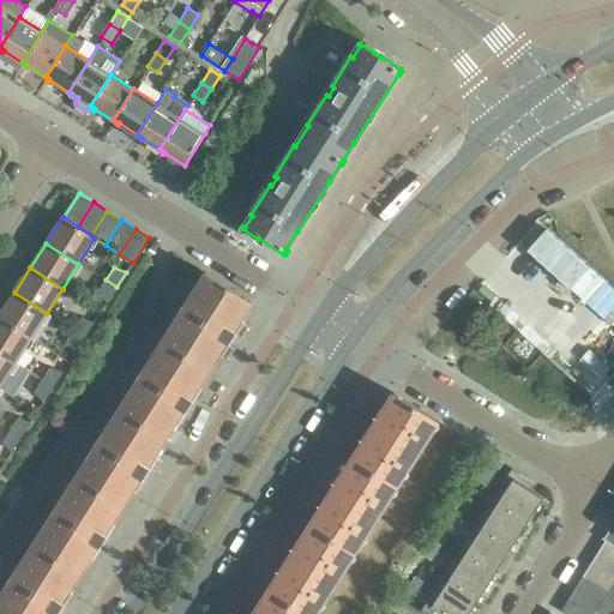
[(253,302),(206,274),(163,342),(209,371),(253,302)]
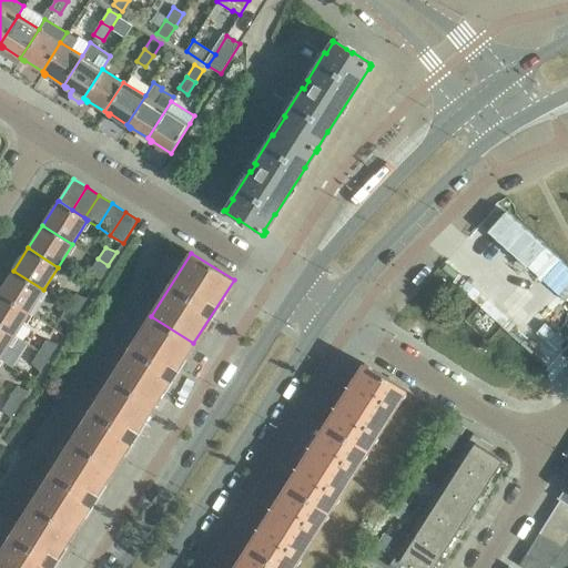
[(99,279),(108,265),(98,259),(90,271),(99,279)]
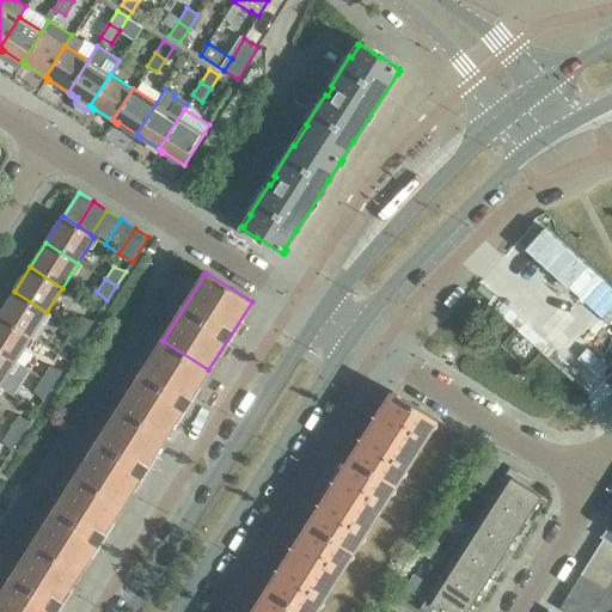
[(14,292),(0,313),(0,318),(31,337),(47,312),(14,292)]
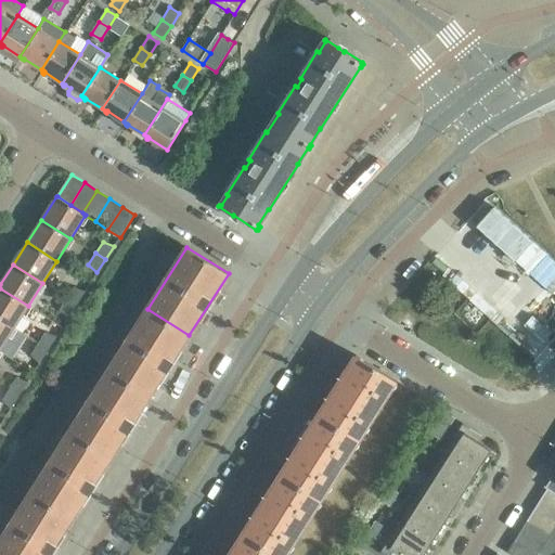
[(77,305),(85,292),(74,287),(66,298),(77,305)]
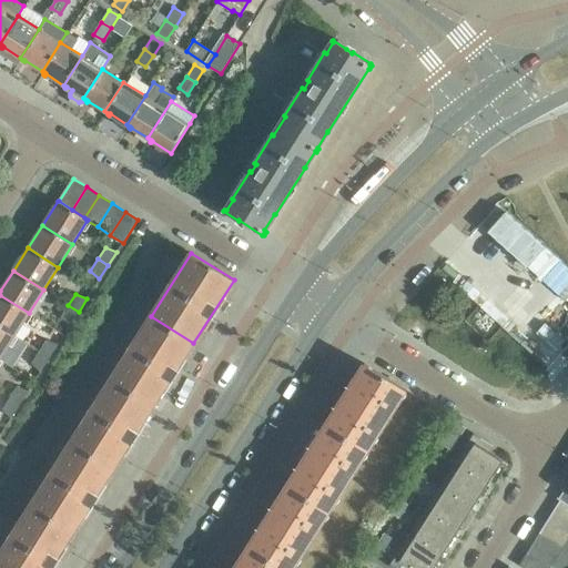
[(0,327),(13,336),(29,313),(0,295),(0,327)]
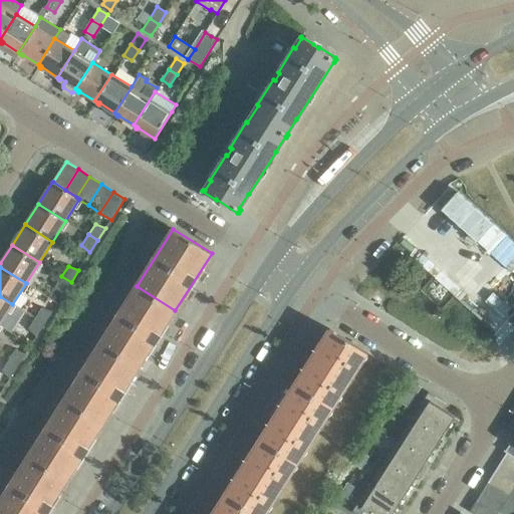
[(63,294),(71,282),(61,276),(55,286),(63,294)]
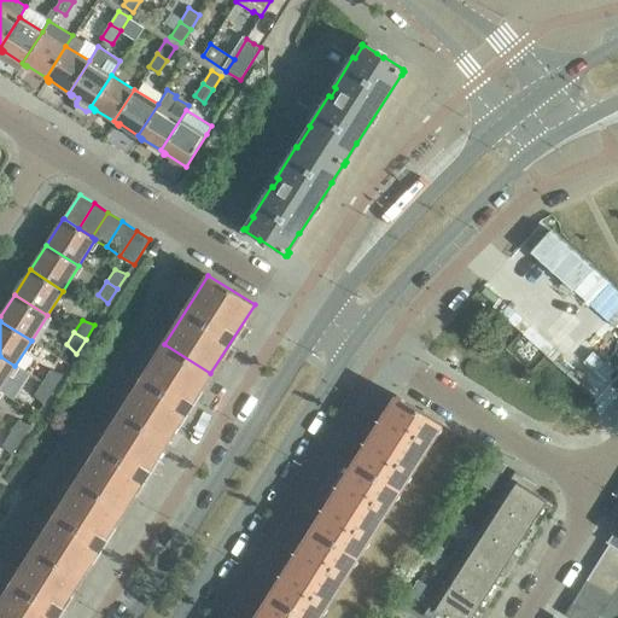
[(164,344),(121,412),(168,442),(210,373),(164,344)]
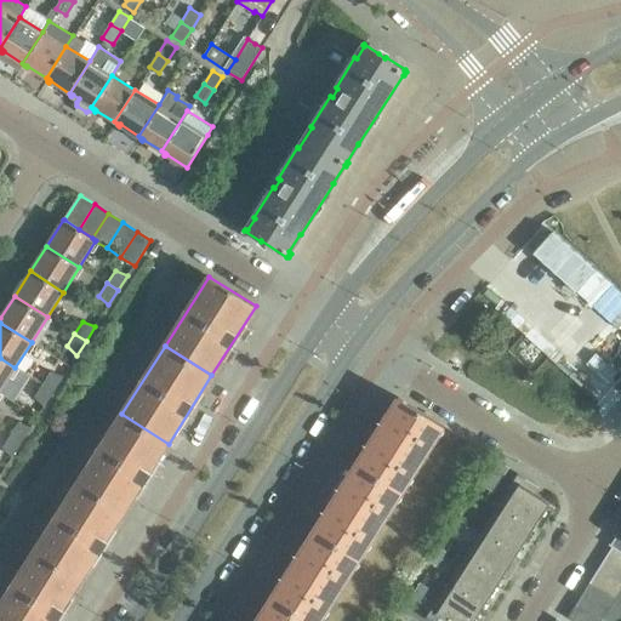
[(0,358),(0,391),(15,368),(0,358)]
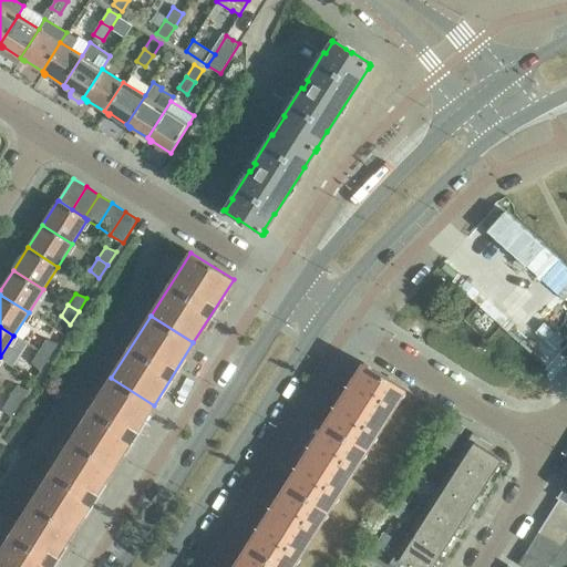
[(49,358),(58,343),(47,339),(39,351),(49,358)]
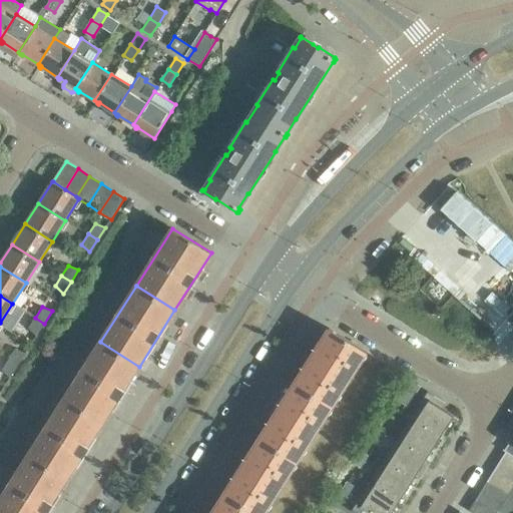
[(36,336),(44,324),(35,318),(28,328),(36,336)]
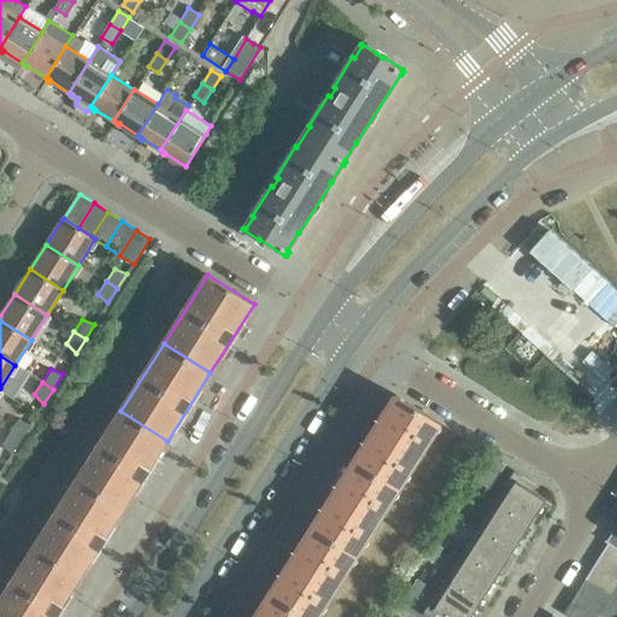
[(440,423),(395,395),(376,424),(381,428),(375,436),(370,434),(352,462),(398,491),(440,423)]
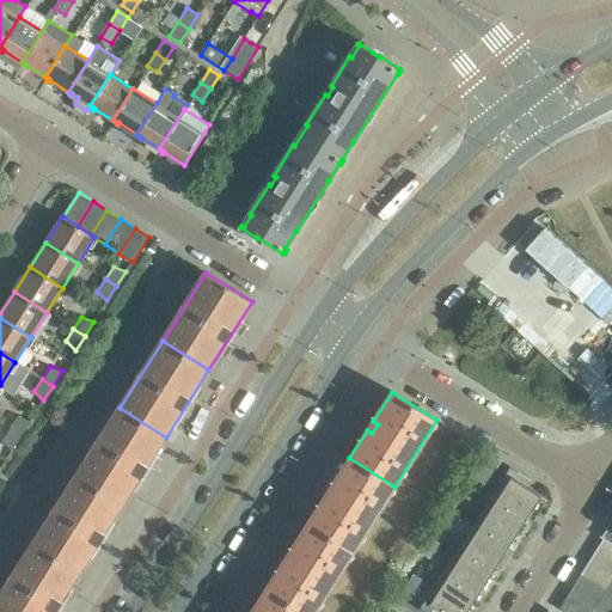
[(123,505),(166,438),(120,408),(77,476),(123,505)]
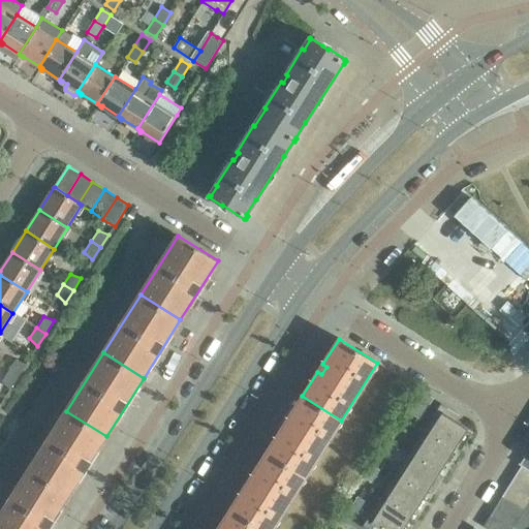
[(16,360),(9,371),(19,377),(27,364),(16,360)]
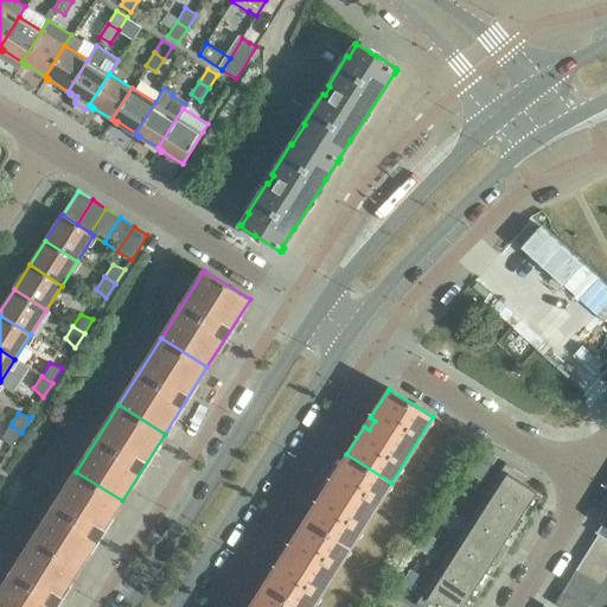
[(12,447),(21,433),(11,426),(2,438),(12,447)]
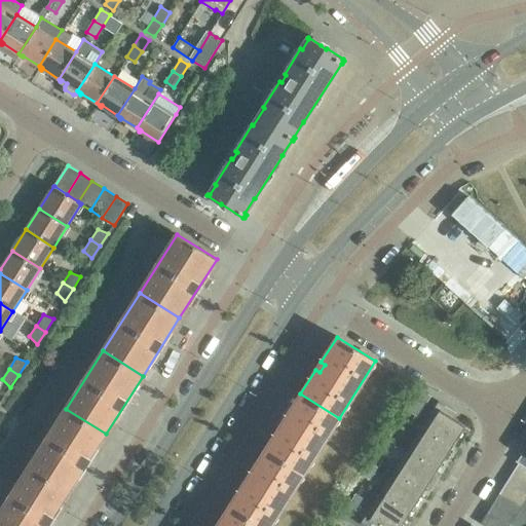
[(279,425),(264,450),(303,475),(339,418),(300,393),(285,418),(289,420),(284,428),(279,425)]
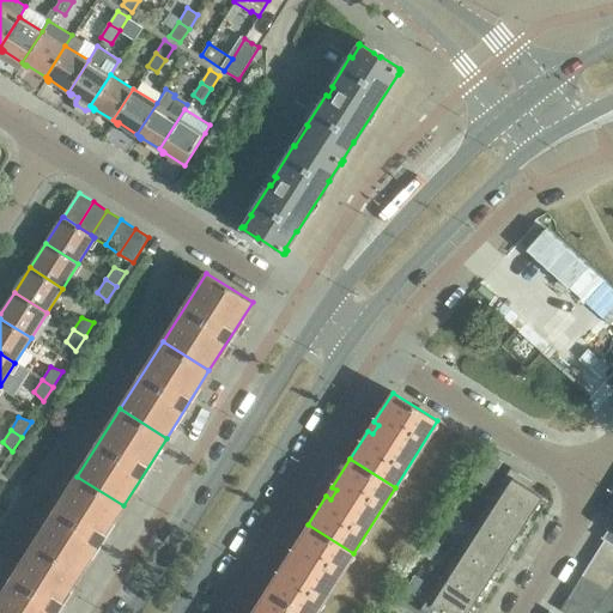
[(514,552),(547,499),(528,487),(532,481),(510,467),(505,474),(510,478),(478,529),(514,552)]
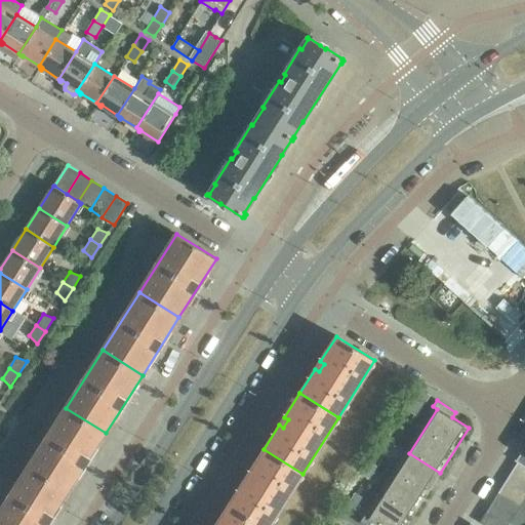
[(69,491),(106,433),(66,408),(29,466),(69,491)]
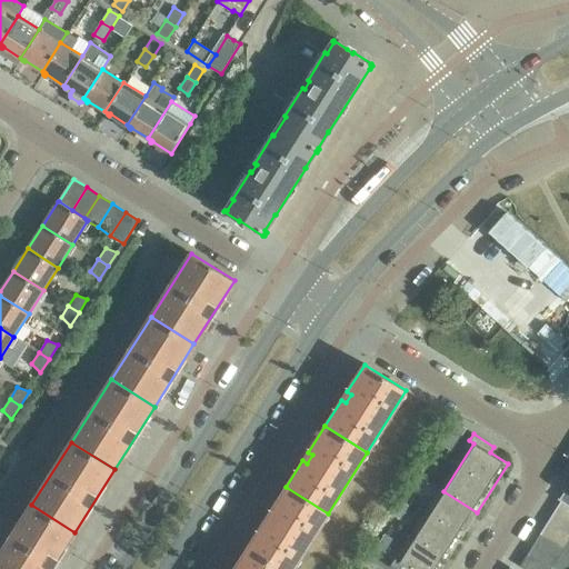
[(568,481),(558,500),(561,501),(568,506),(568,473),(567,478),(568,478),(568,481)]
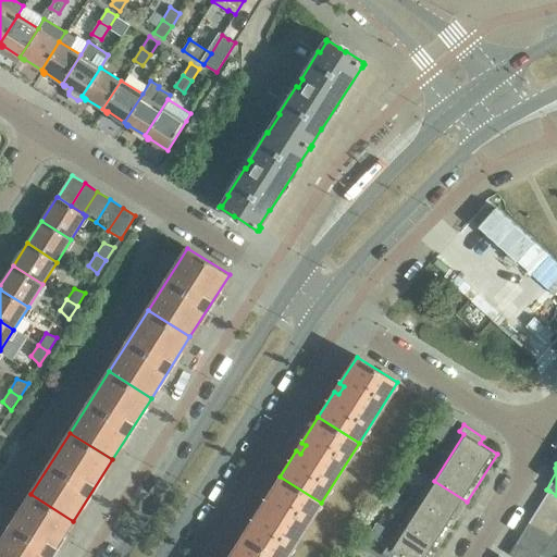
[(259,510),(243,536),(275,556),(286,556),(321,503),(280,477),(264,503),(268,505),(263,512),(259,510)]
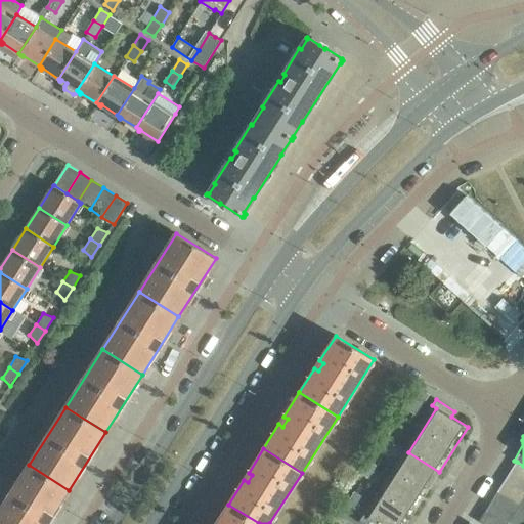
[(408,452),(380,497),(410,516),(439,472),(408,452)]
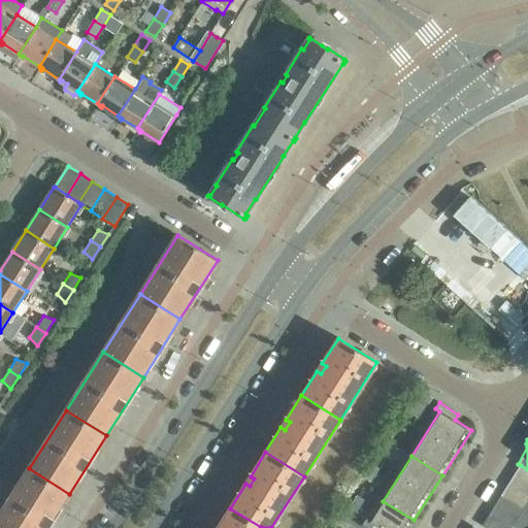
[(369,464),(361,476),(369,482),(377,469),(369,464)]
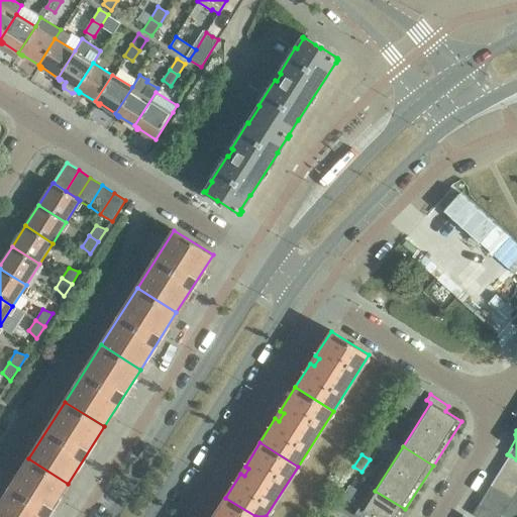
[(516,459),(510,455),(503,466),(516,474),(516,459)]
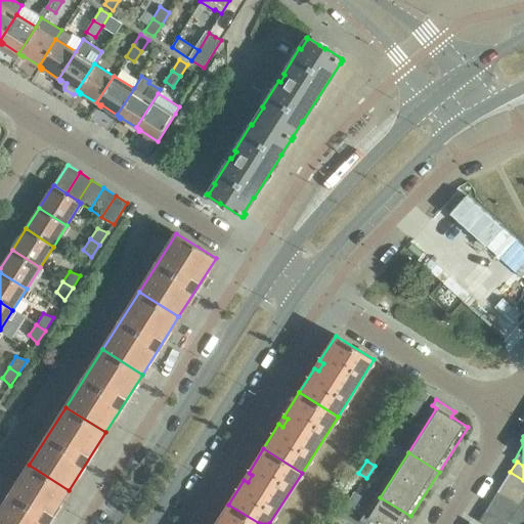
[(0,523),(46,523),(69,490),(29,465),(0,510),(0,523)]
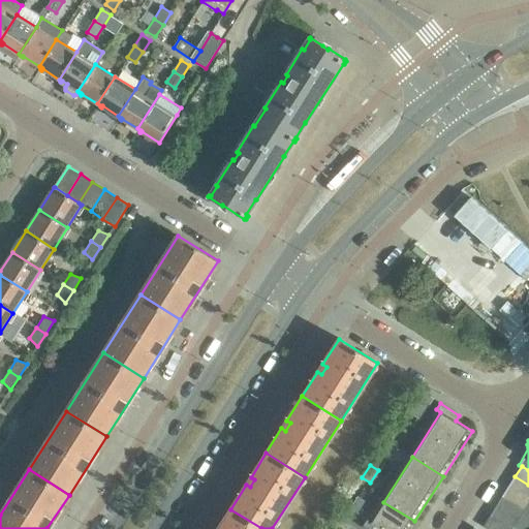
[(528,485),(515,476),(508,487),(528,498),(528,485)]
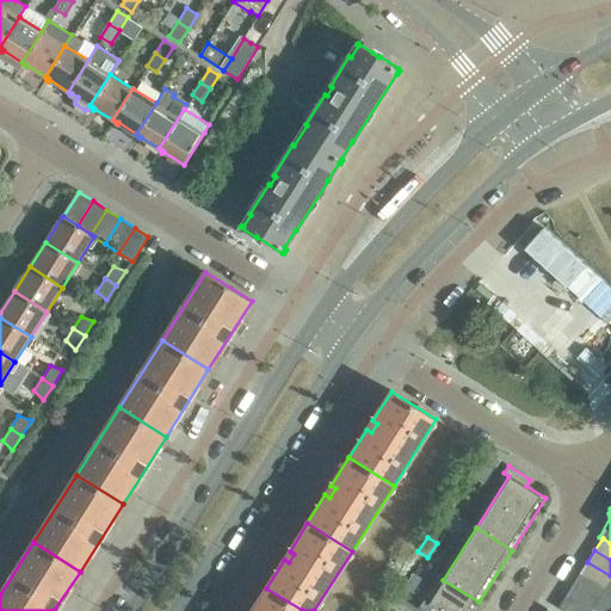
[(610,575),(587,562),(580,573),(605,590),(610,581),(610,580),(610,575)]
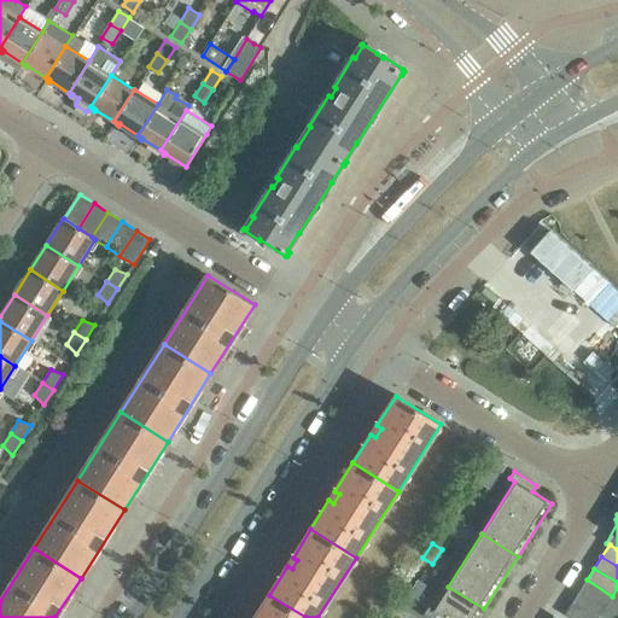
[(612,596),(587,579),(579,592),(605,607),(612,596)]
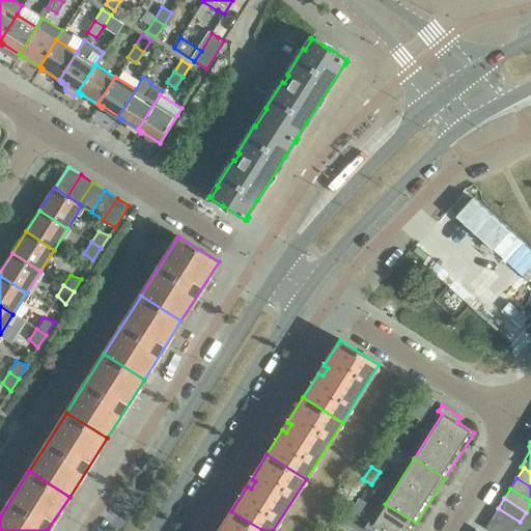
[(368,530),(371,526),(372,525),(357,514),(364,503),(358,499),(342,523),(356,530),(368,530)]
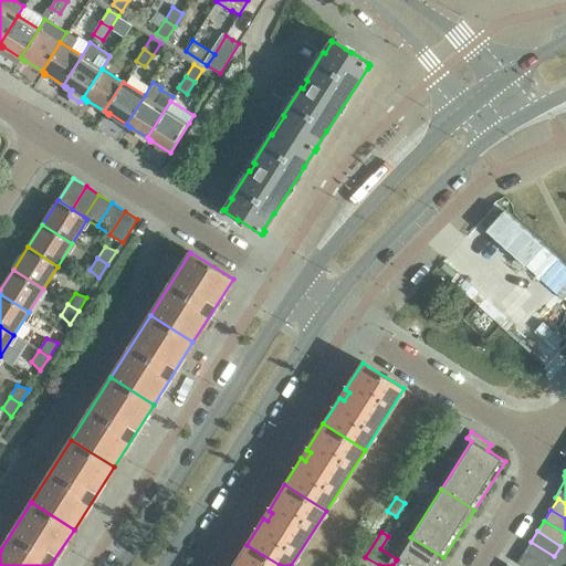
[(410,537),(397,559),(396,561),(404,565),(437,565),(443,557),(410,537)]
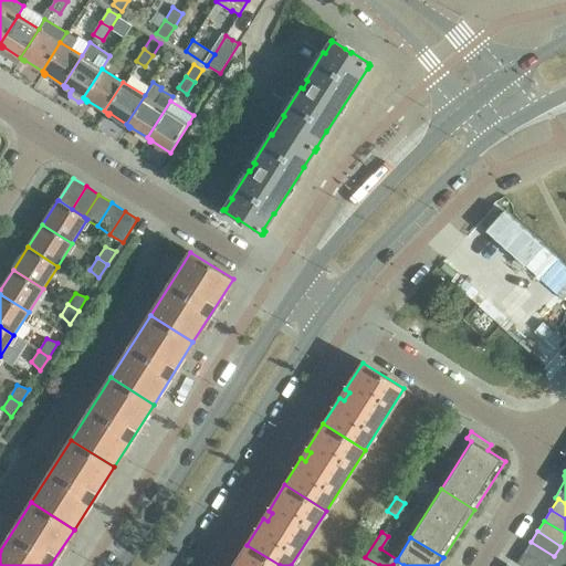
[(557,565),(565,562),(565,538),(561,546),(554,556),(547,565),(557,565)]
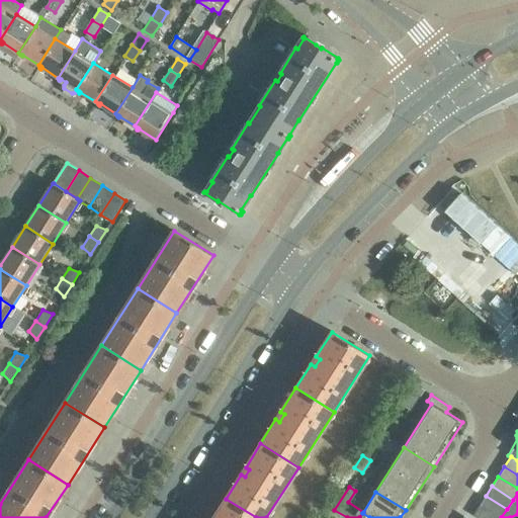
[(486,496),(480,505),(499,517),(501,517),(507,509),(486,496)]
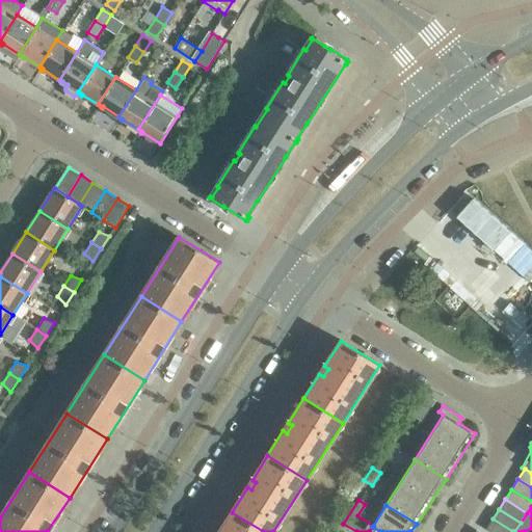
[(263,531),(232,512),(223,525),(218,531),(263,531)]
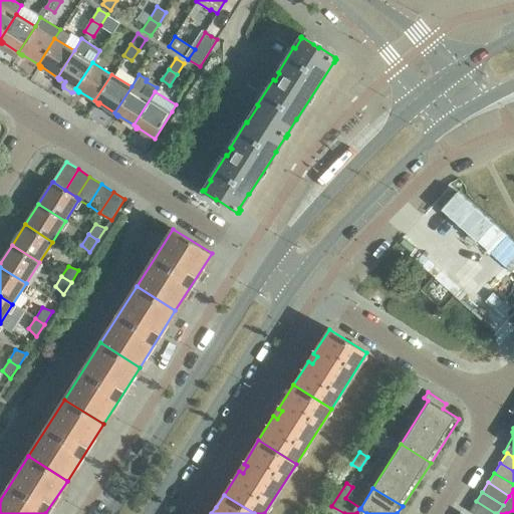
[(495,513),(476,501),(469,511),(473,513),(495,513)]
